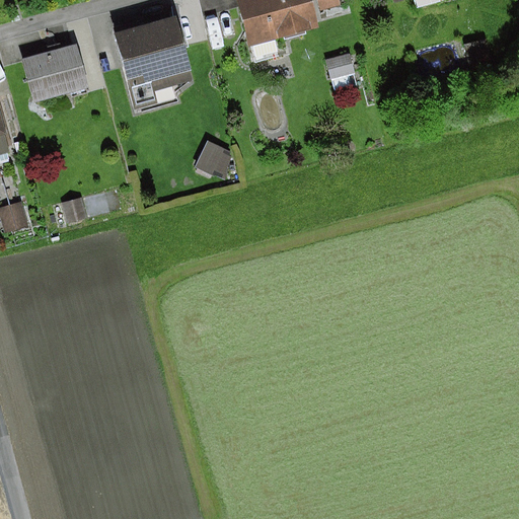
[(235,0),(253,66),(280,59),(275,41),(319,28),(311,0),(235,0)]
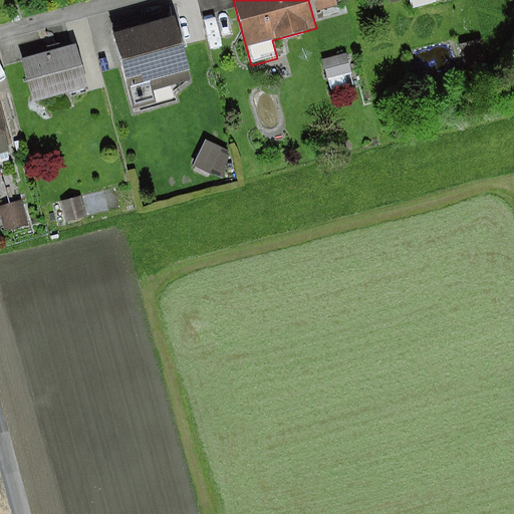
[(334,0),(314,0),(317,10),(336,5),(334,0)]
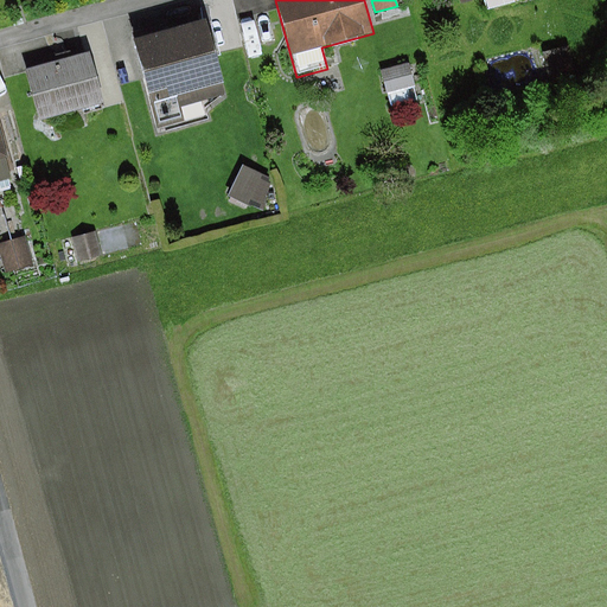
[(461,0),(461,1),(467,0),(483,0),(486,11),(515,2),(512,0),(461,0)]
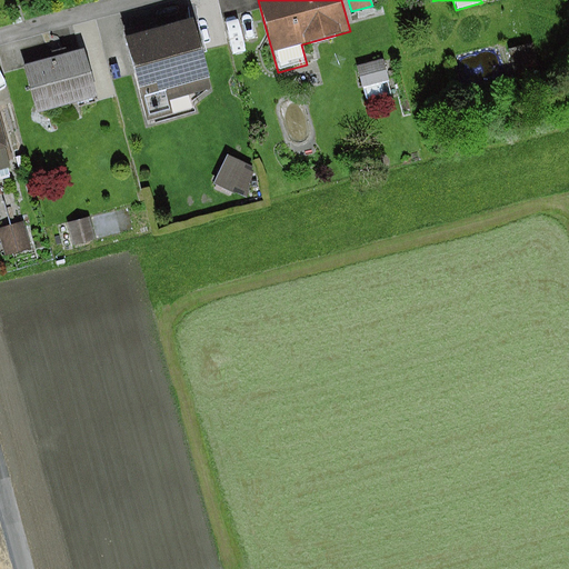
[(192,18),(125,37),(148,121),(171,115),(168,100),(212,88),(192,18)]
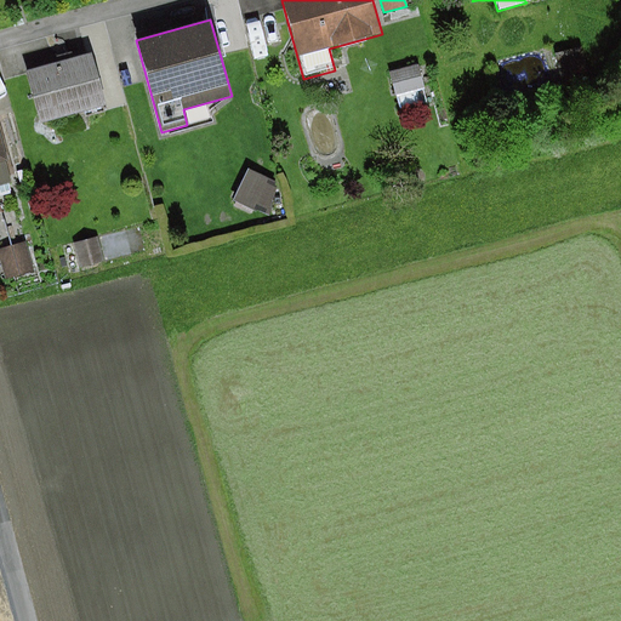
[(27,72),(43,123),(84,110),(86,117),(107,110),(90,52),(27,72)]
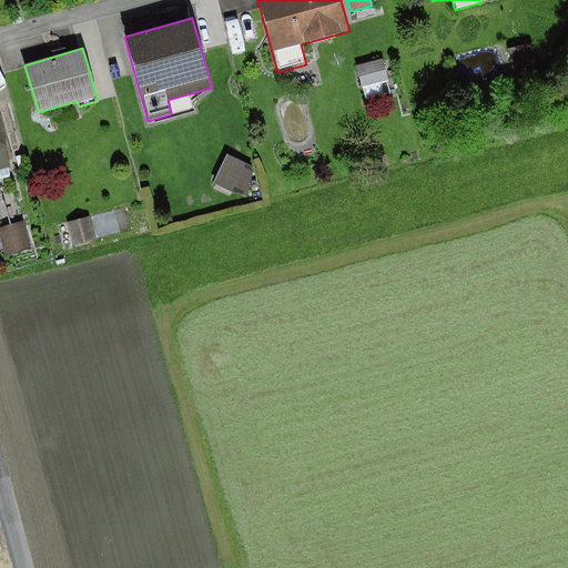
[(381,59),(356,67),(365,98),(391,91),(381,59)]
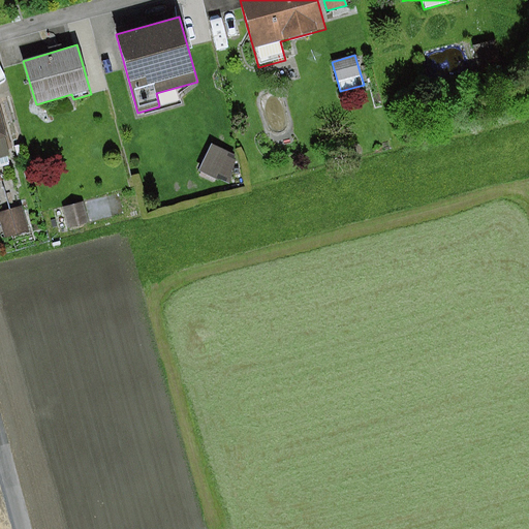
[(13,150),(0,100),(0,158),(11,155),(10,151),(13,150)]
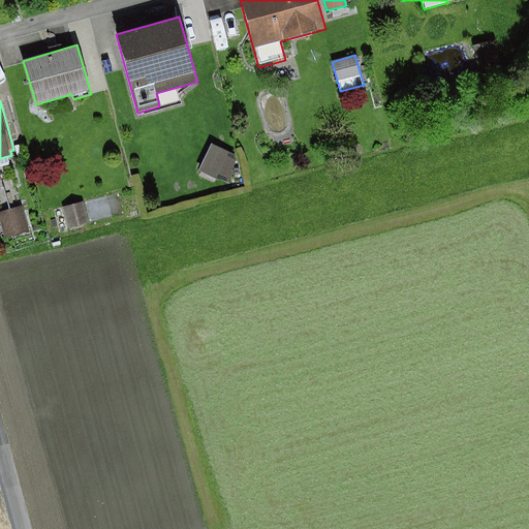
[(211,145),(199,170),(229,184),(235,155),(211,145)]
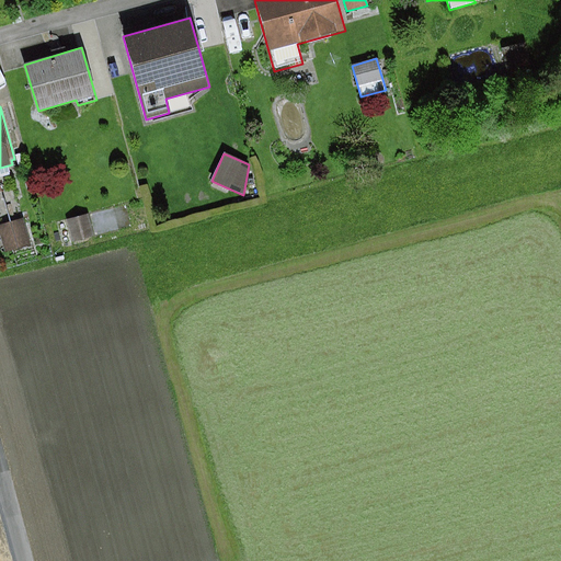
[(87,215),(66,220),(72,242),(93,237),(87,215)]
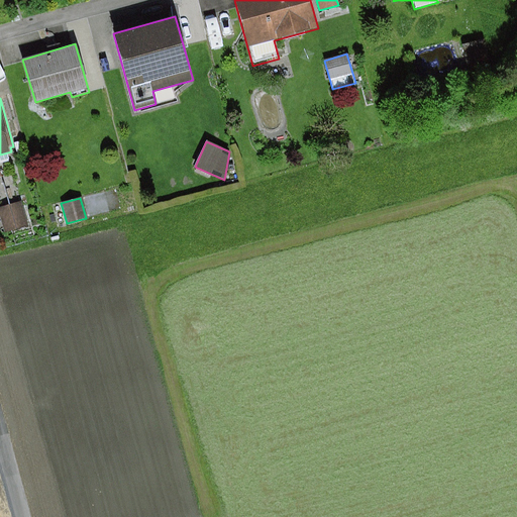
[(4,208),(11,235),(32,229),(24,202),(4,208)]
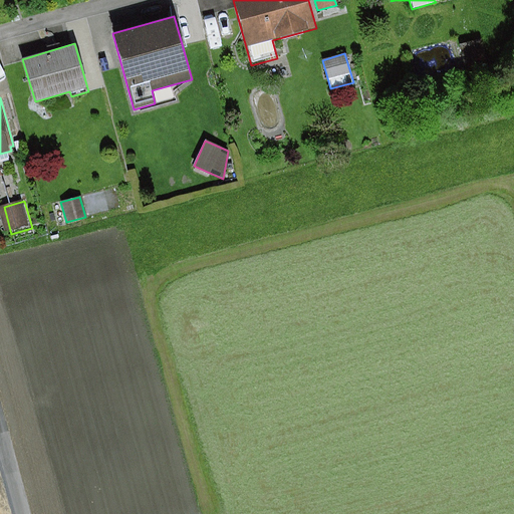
All buildings are outlined.
